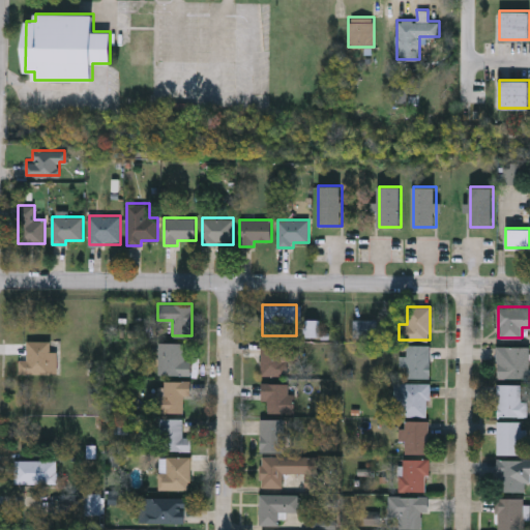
[(353,336),(353,318),(377,318),(377,336),(353,336)]
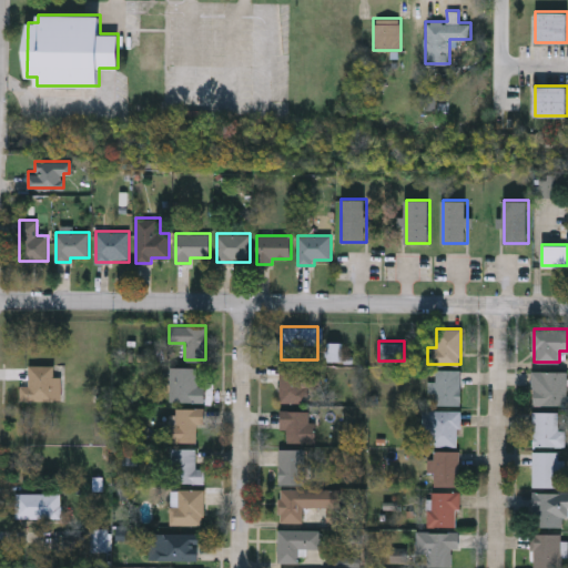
[(20,401),(20,384),(30,384),(30,364),(54,364),(54,401),(20,401)]
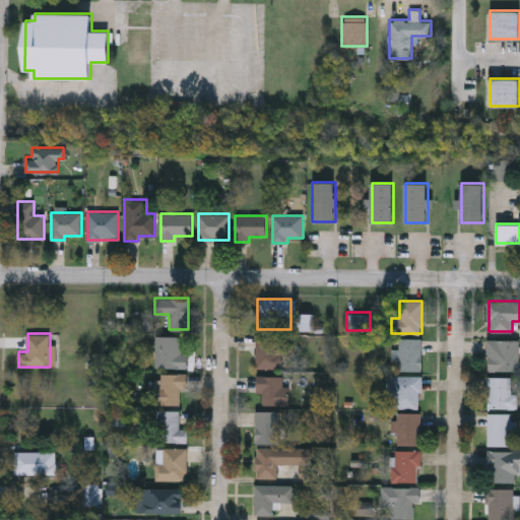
[(155,335),(181,335),(181,351),(187,351),(187,367),(155,367),(155,335)]
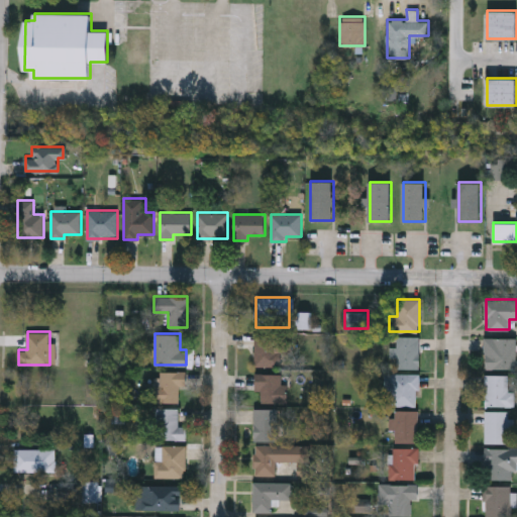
[(253,334),(292,334),(292,353),(281,353),(281,366),(253,366),(253,334)]
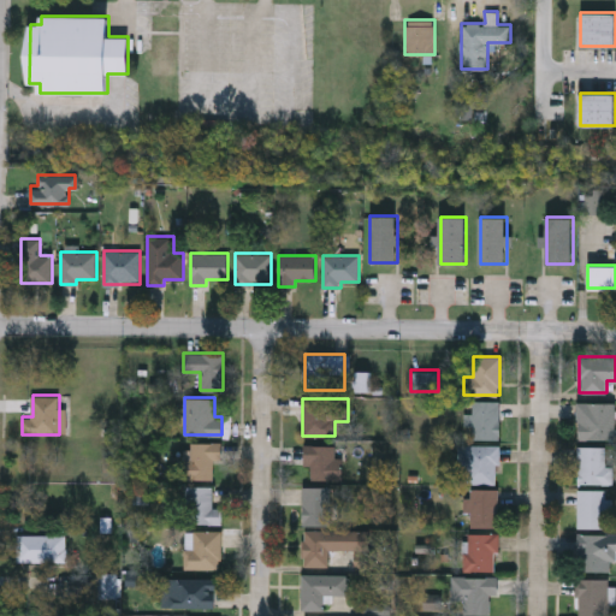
[(499,401),(499,438),(472,438),(472,425),(463,425),(463,414),(472,414),(472,401),(499,401)]
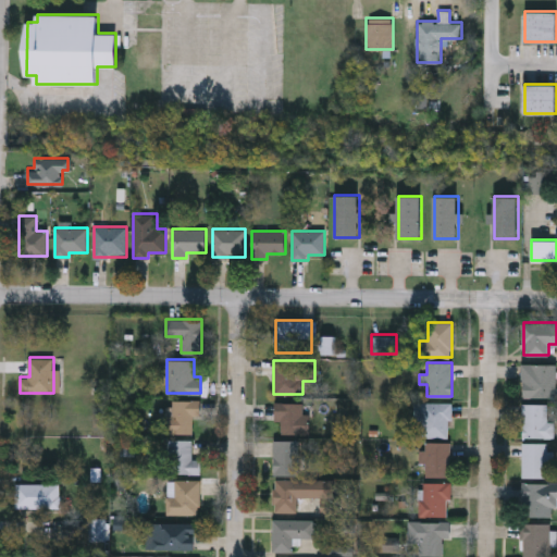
[(523,397),(523,380),(531,380),(531,363),(556,363),(556,397),(523,397)]
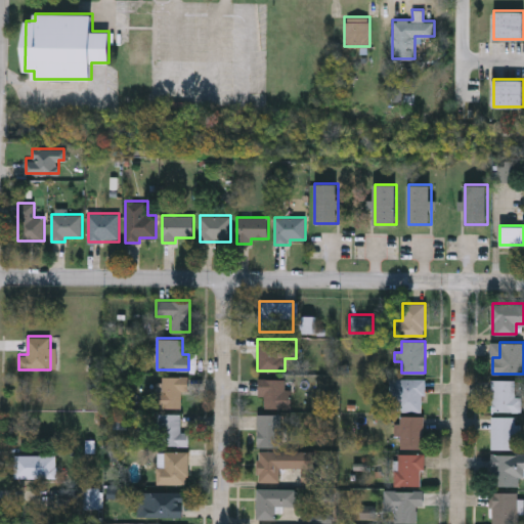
[(180,407),(161,407),(161,376),(188,376),(188,389),(180,389),(180,407)]
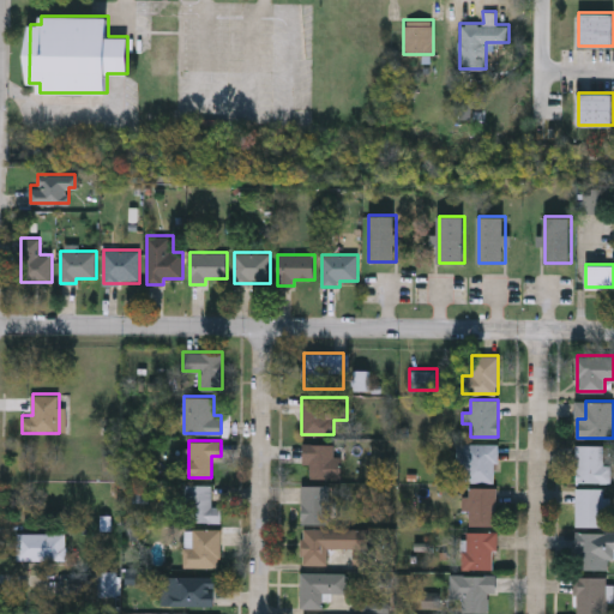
[(301,464),(301,444),(341,444),(341,477),(307,477),(307,464),(301,464)]
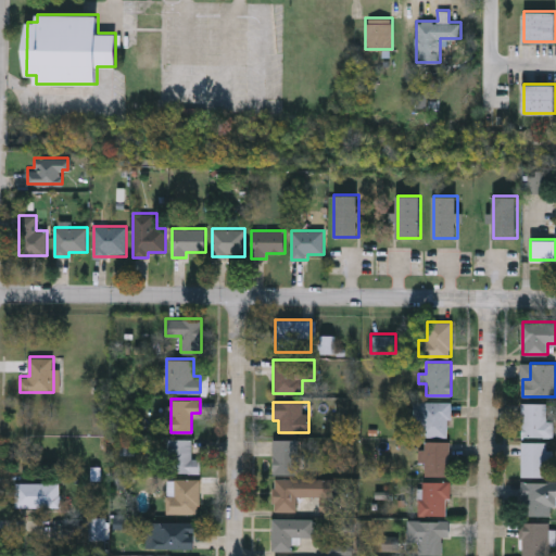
[(449,402),(449,436),(420,436),(420,418),(415,418),(415,402),(449,402)]
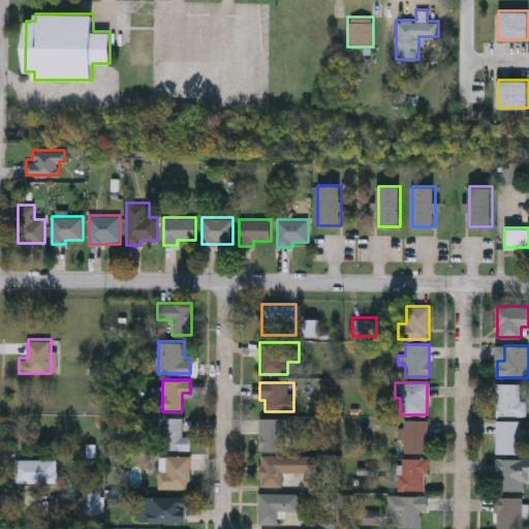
[(495,414),(495,382),(520,382),(520,399),(526,399),(526,414),(495,414)]
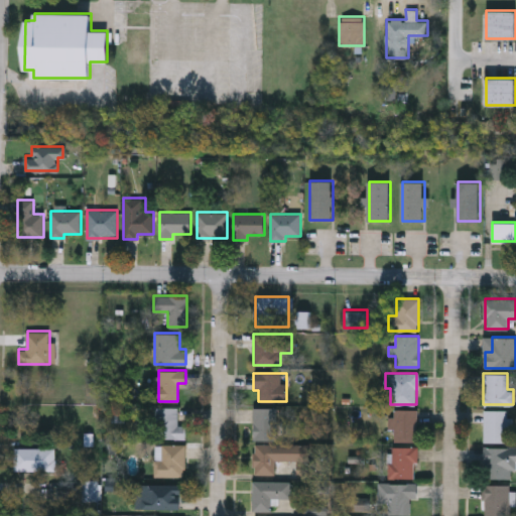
[(177,423),(185,423),(185,437),(155,437),(155,406),(177,406),(177,423)]
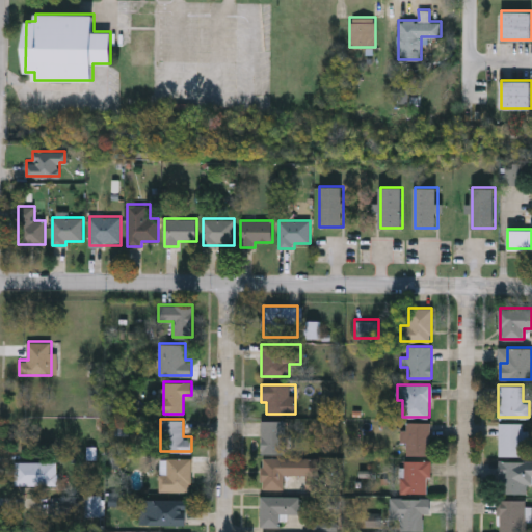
[(260,453),(260,420),(284,420),(284,453),(260,453)]
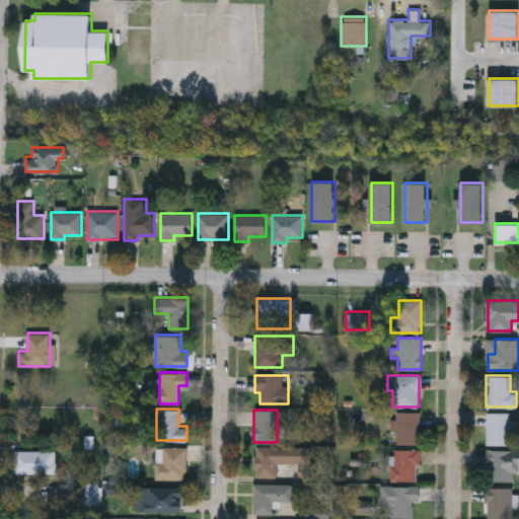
[(419,411),(419,444),(395,444),(395,411),(419,411)]
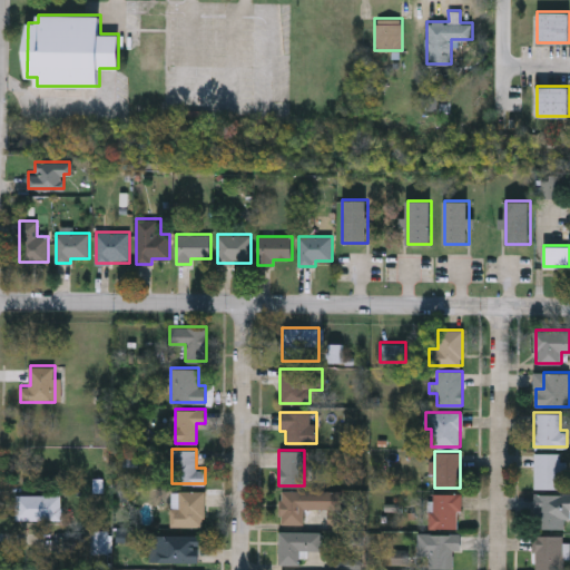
[(562,453),(562,488),(534,488),(534,453),(562,453)]
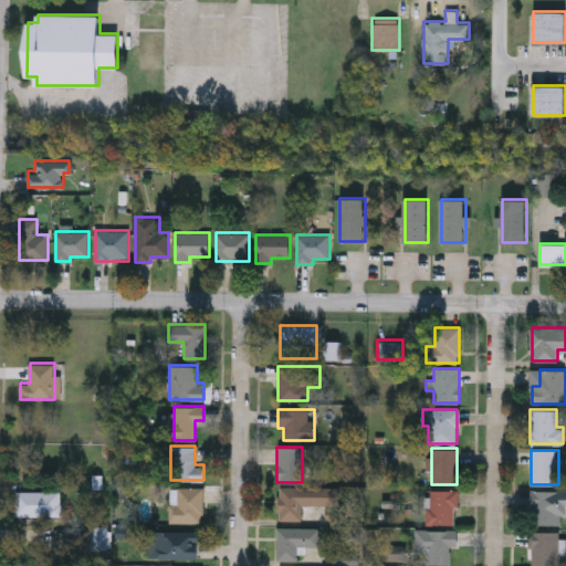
[(169,486),(203,486),(203,521),(169,521),(169,486)]
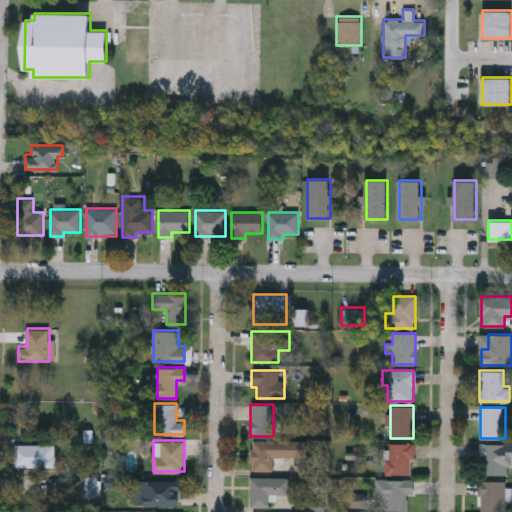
[(251,470),(252,440),(307,440),(306,457),(272,456),(272,471),(251,470)]
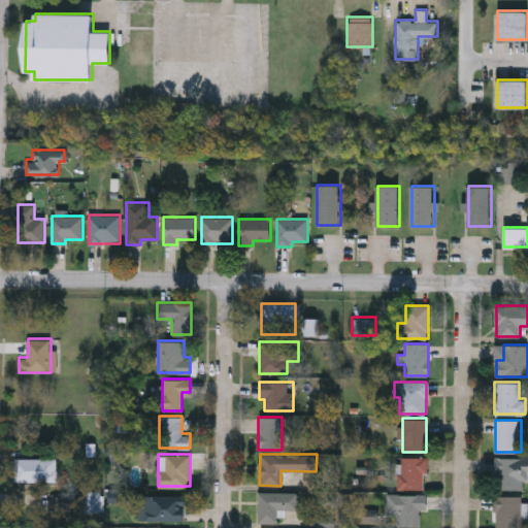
[(59,481),(17,481),(17,457),(59,457),(59,481)]
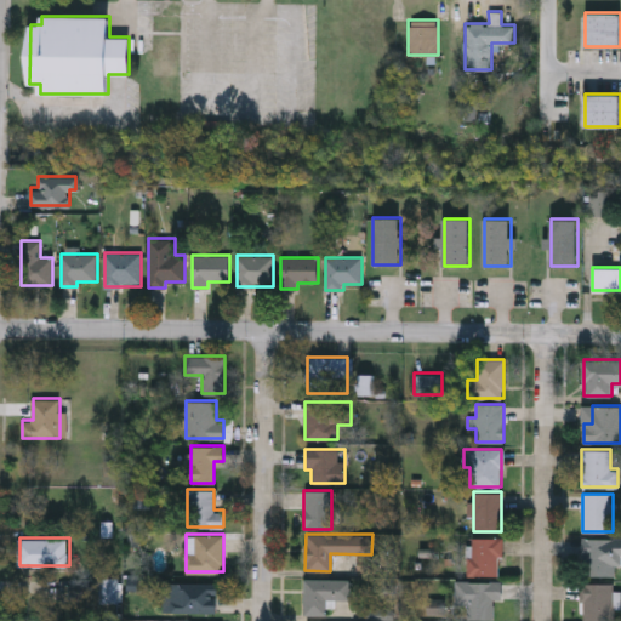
[(500,537),(500,575),(467,575),(467,537),(500,537)]
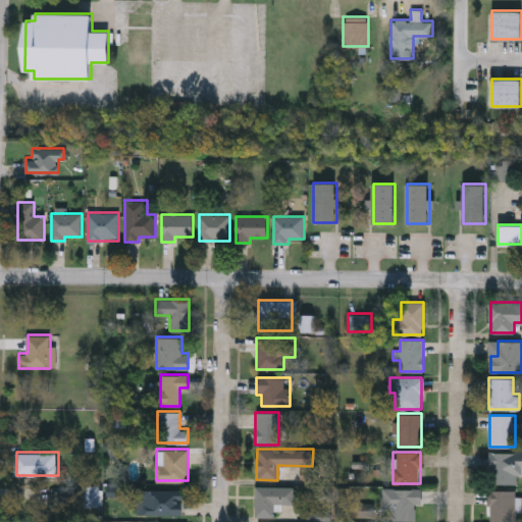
[(521,482),(488,482),(488,453),(521,453),(521,482)]
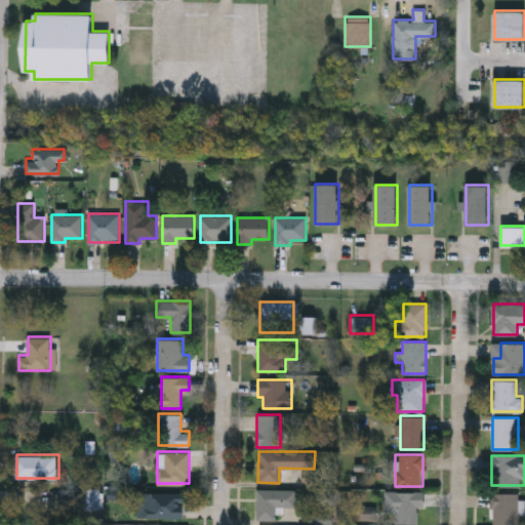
[(257,519),(257,489),(296,489),(296,506),(277,506),(277,519),(257,519)]
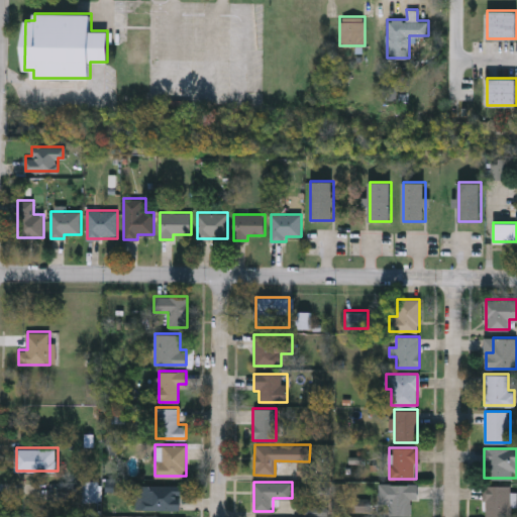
[(410,514),(385,514),(385,504),(379,504),(379,484),(417,484),(417,499),(410,499),(410,514)]
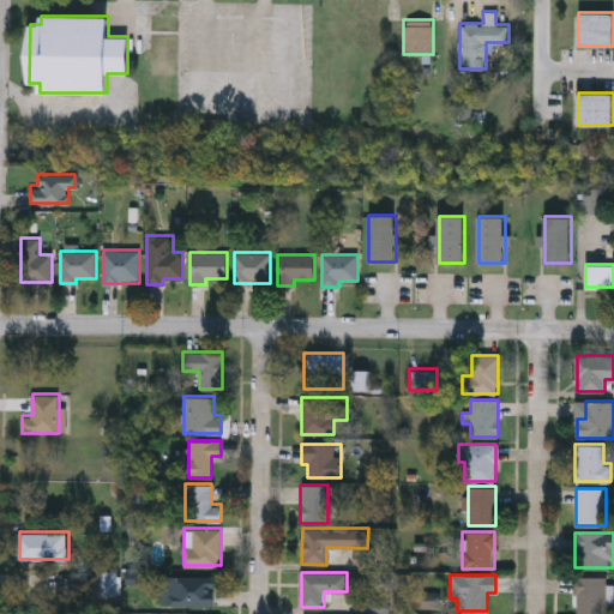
[(169,605),(169,576),(215,576),(215,605),(169,605)]
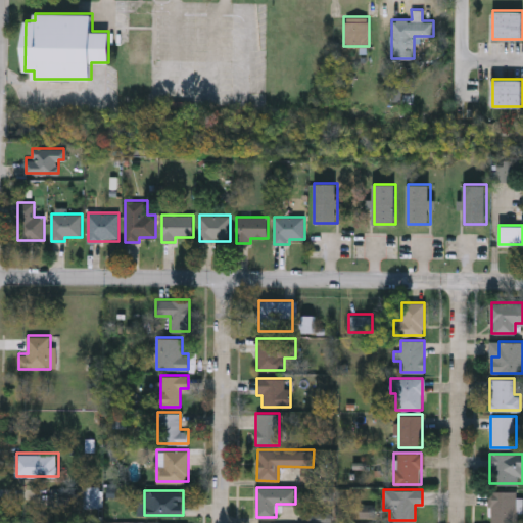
[(488,522),(488,490),(517,490),(517,522),(488,522)]
